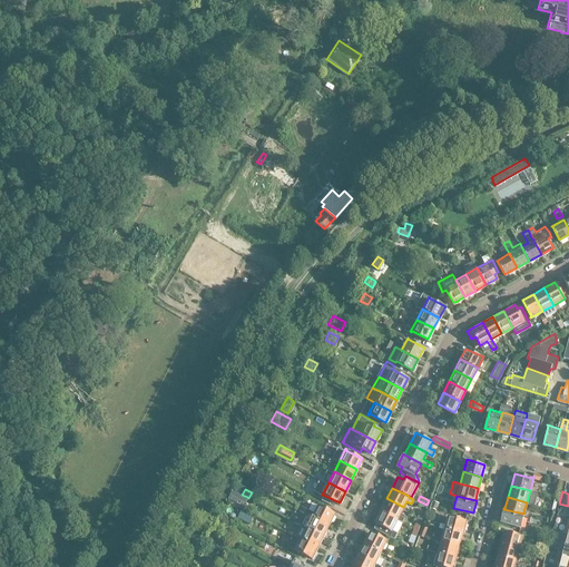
[(383,506),(381,509),(398,518),(402,520),(404,515),(403,512),(401,511),(403,507),(386,498),(386,499),(384,498),(381,505),(383,506)]
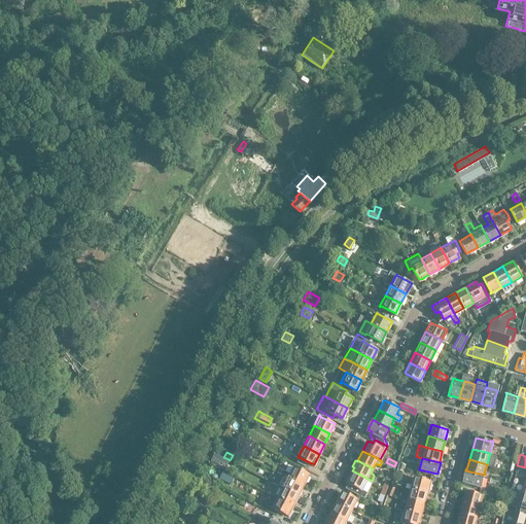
[(400,460),(397,467),(404,469),(407,463),(400,460)]
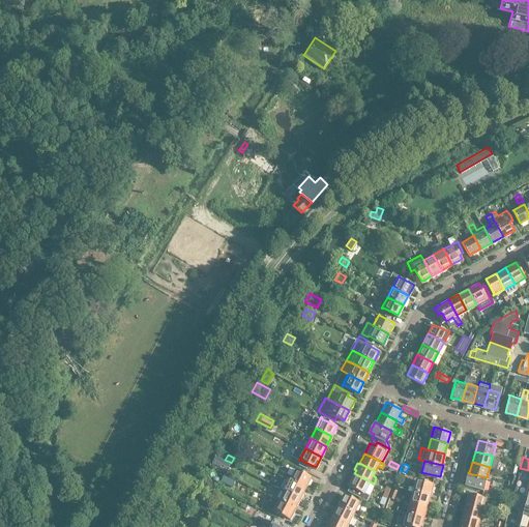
[(277,472),(289,478),(305,487),(311,476),(295,468),(296,468),(289,464),(285,471),(280,468),(277,472)]
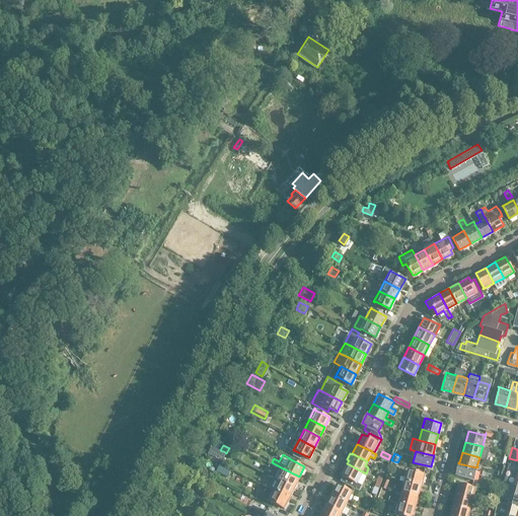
[(517,460),(509,458),(506,469),(517,472),(517,460)]
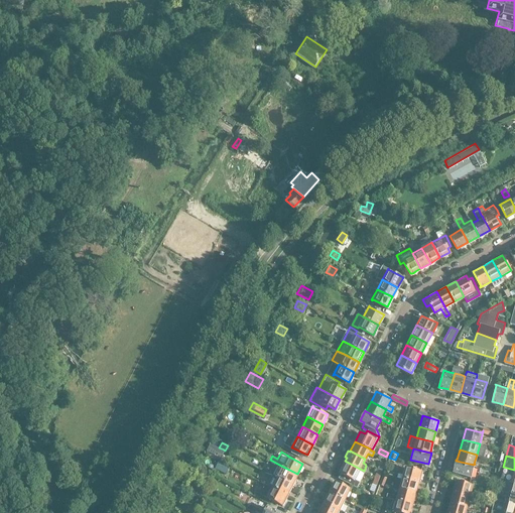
[(218,460),(214,467),(225,472),(228,465),(218,460)]
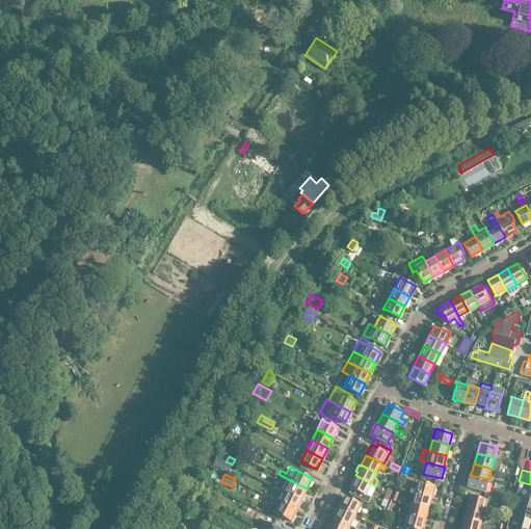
[(355,475),(350,485),(353,487),(350,492),(365,499),(367,495),(366,494),(371,483),(355,475)]
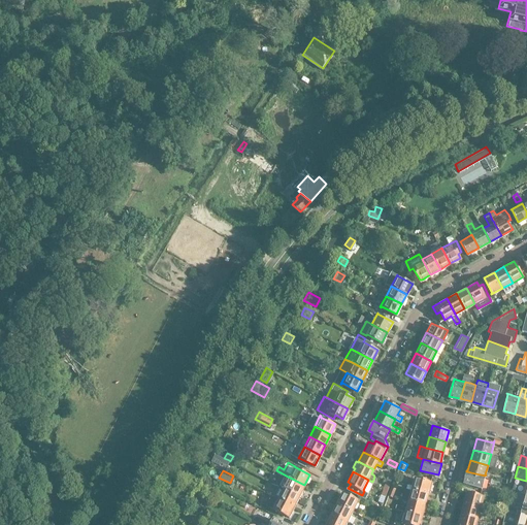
[(485,476),(466,471),(463,482),(481,487),(482,488),(485,476)]
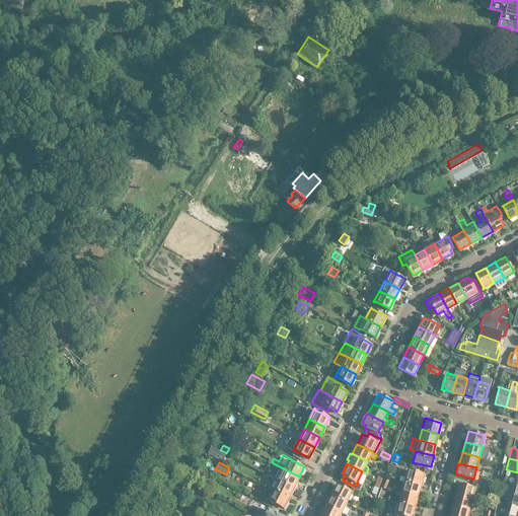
[(271,475),(278,478),(294,487),(299,476),(276,465),(271,475)]
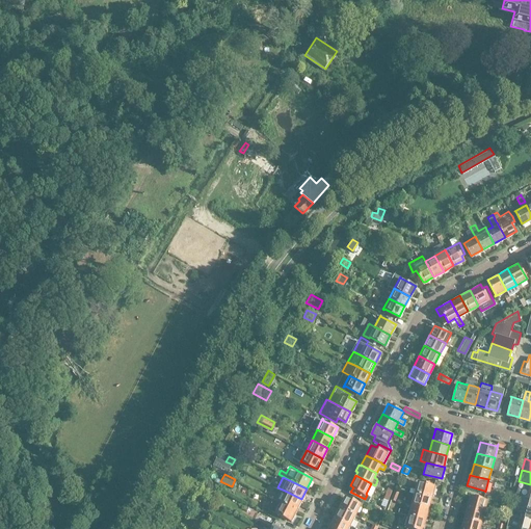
[(389,492),(394,481),(390,480),(388,484),(387,483),(385,491),(389,492)]
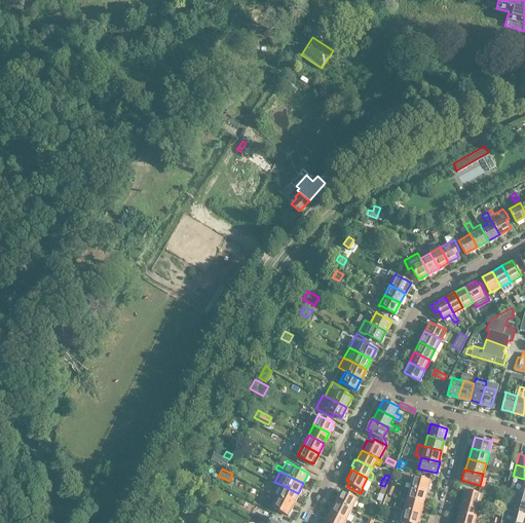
[(429,480),(412,475),(410,482),(404,480),(402,484),(426,491),(429,480)]
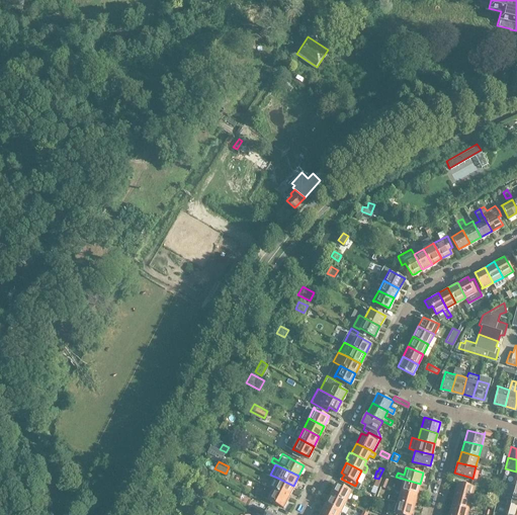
[(505,468),(502,479),(516,483),(516,471),(505,468)]
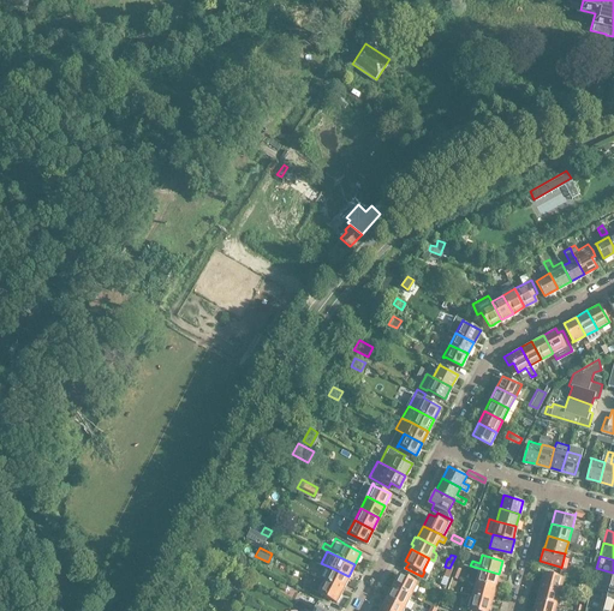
[(317,575),(323,579),(341,588),(349,576),(329,567),(323,563),(317,575)]
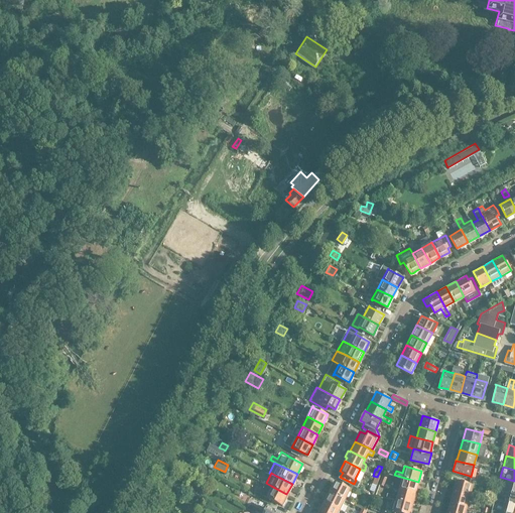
[(418,482),(401,477),(398,488),(415,492),(418,482)]
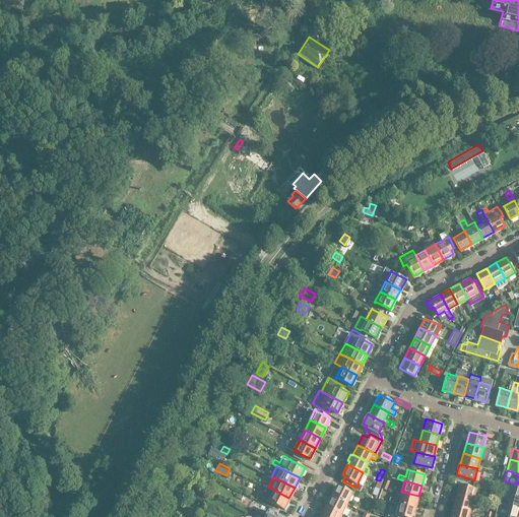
[(501,491),(502,491),(501,492),(513,495),(514,496),(518,496),(518,485),(504,480),(501,491)]
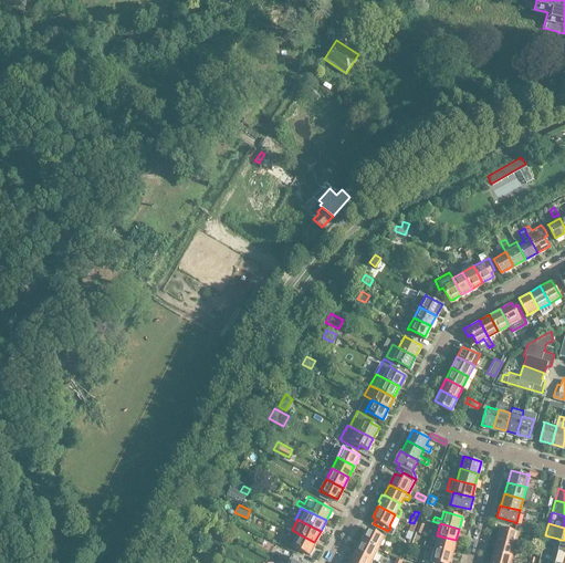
[(367,527),(362,539),(378,546),(385,535),(384,534),(384,535),(367,527)]
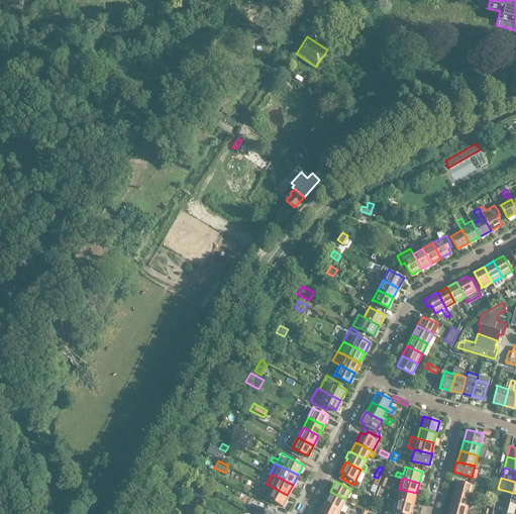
[(456,481),(453,492),(471,497),(474,485),(473,485),(473,486),(456,481)]
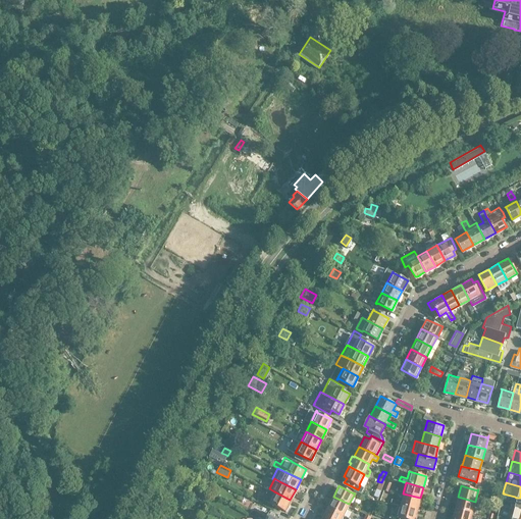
[(269,502),(284,510),(290,500),(274,491),(269,488),(264,499),(269,502)]
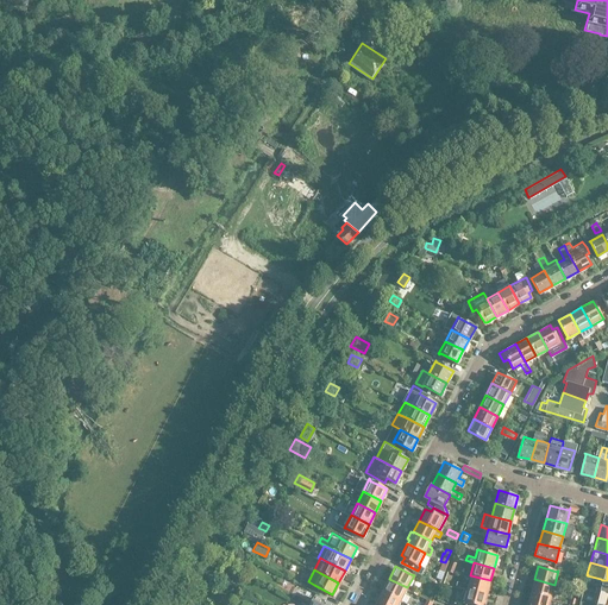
[(455,585),(456,585),(467,587),(487,593),(490,580),(470,575),(468,583),(456,579),(455,585)]
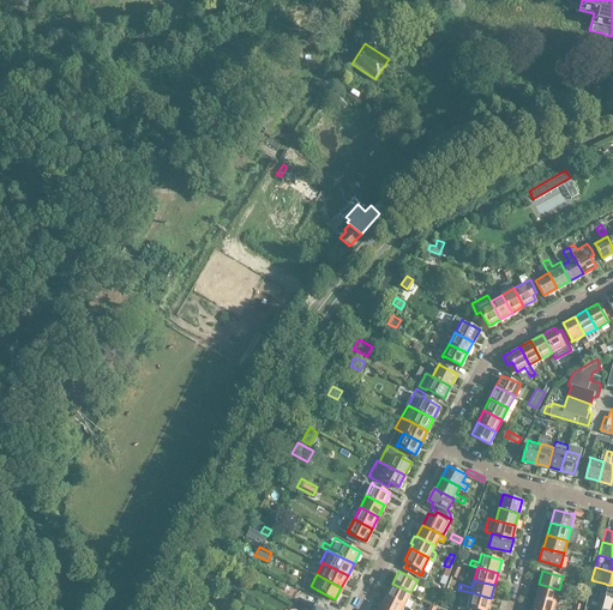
[(592,580),(588,592),(605,597),(612,599),(612,585),(607,585),(606,584),(592,580)]
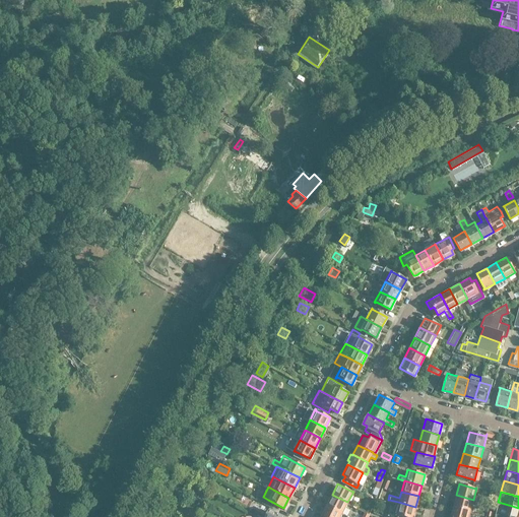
[(332,495),(327,504),(342,512),(347,502),(332,495)]
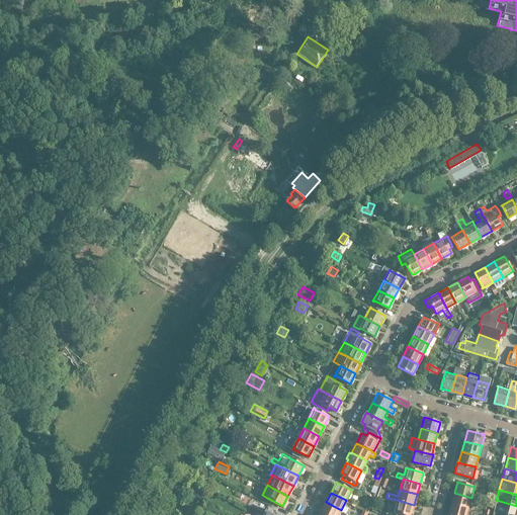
[(454,493),(452,504),(468,508),(471,498),(454,493)]
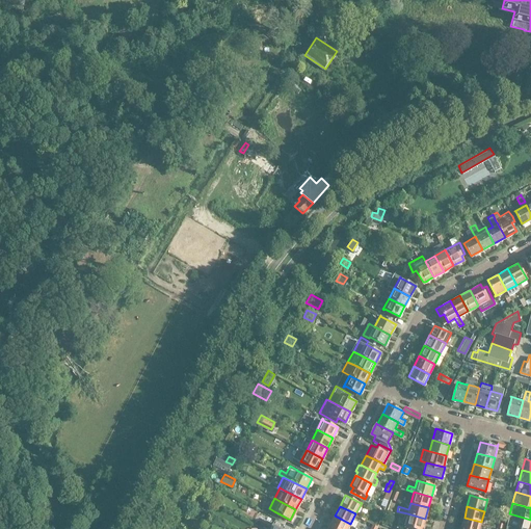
[(422,528),(425,519),(407,513),(404,526),(413,528),(418,528),(422,528)]
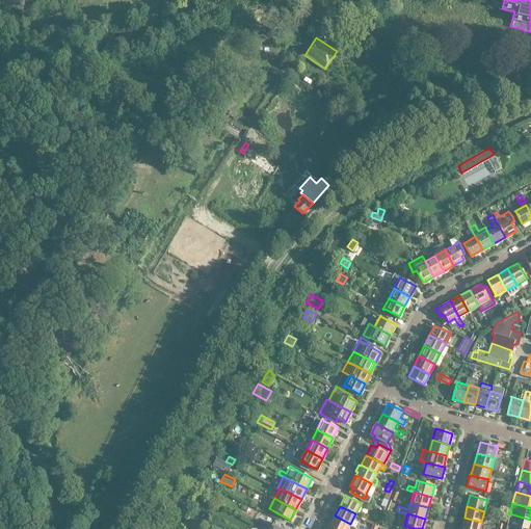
[(509,513),(506,525),(522,528),(530,528),(530,520),(524,518),(509,513)]
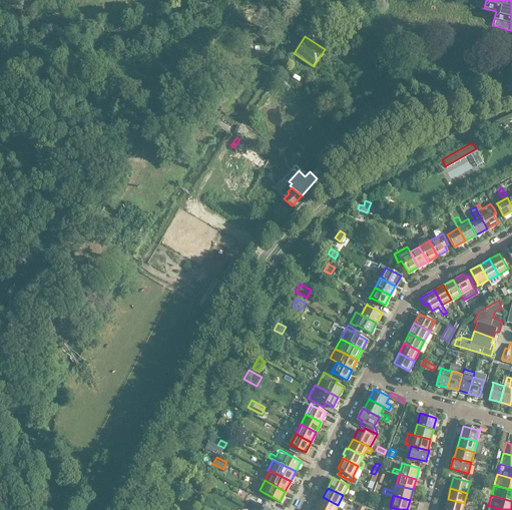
[(323,497),(318,507),(323,509),(335,509),(338,505),(323,497)]
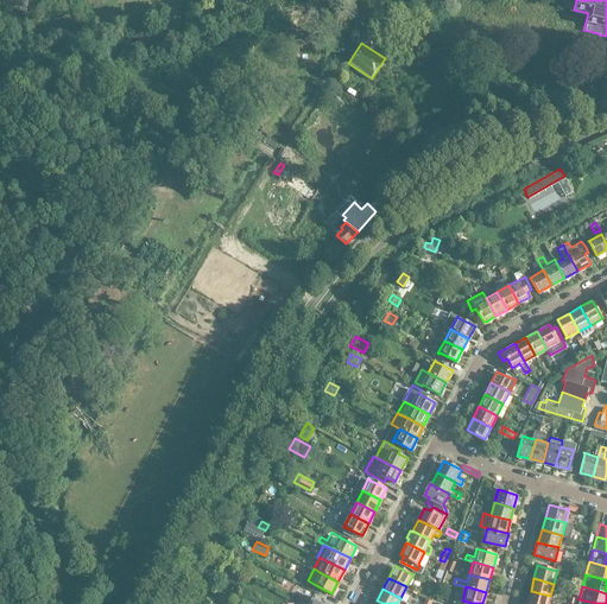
[(290,597),(303,603),(332,603),(315,595),(315,593),(311,601),(299,595),(293,591),(290,597)]
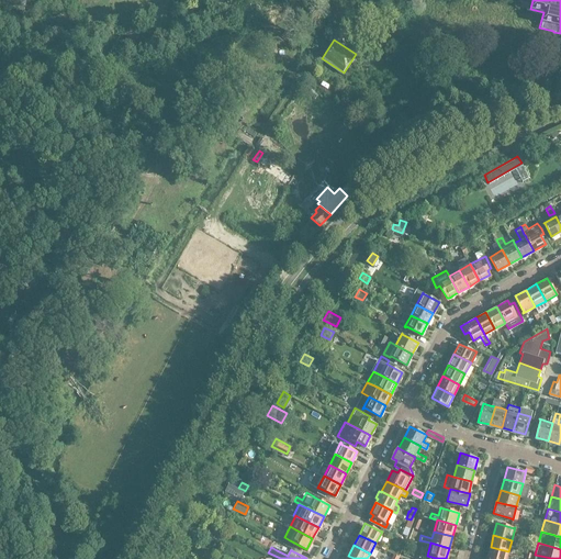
[(491,547),(487,558),(489,558),(512,558),(511,557),(507,556),(508,551),(491,547)]
